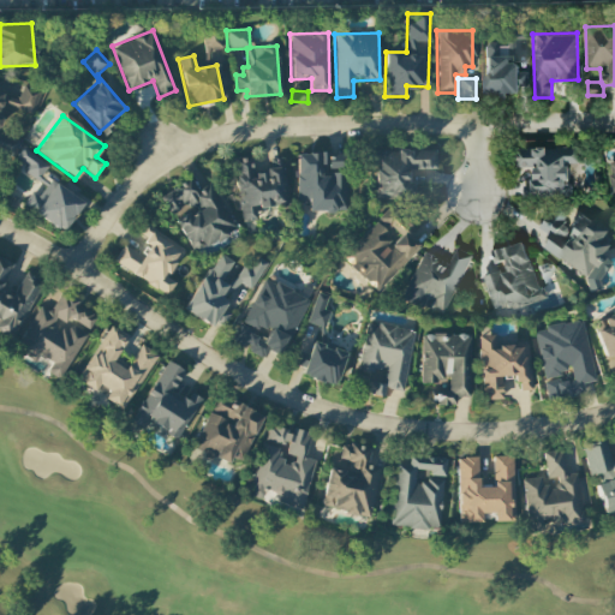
[(571,196),(569,165),(578,165),(578,147),(515,148),(515,167),(532,167),(532,185),(523,186),(523,197),(571,196)]
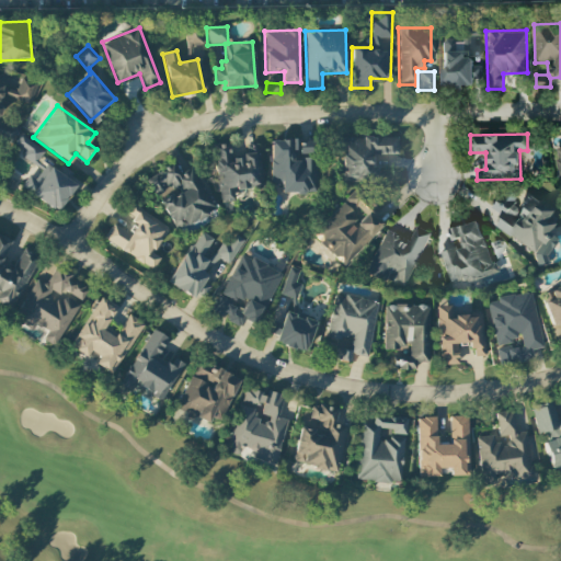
[(21,157),(35,165),(44,151),(21,136),(15,144),(25,150),(21,157)]
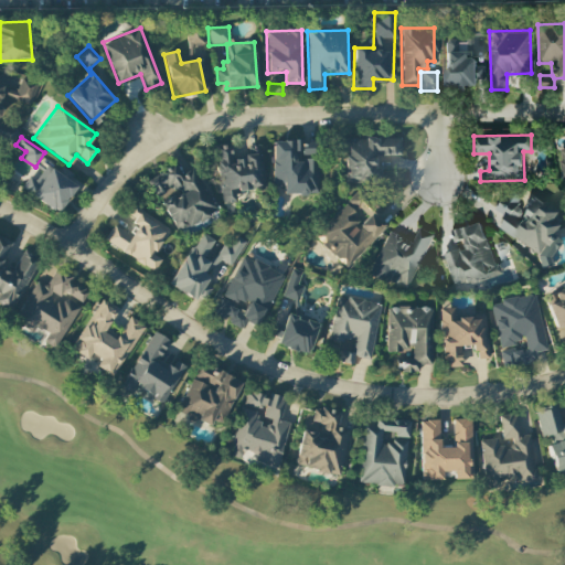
[(400,157),(400,138),(344,139),(345,183),(380,182),(380,168),(373,168),(373,157),(400,157)]
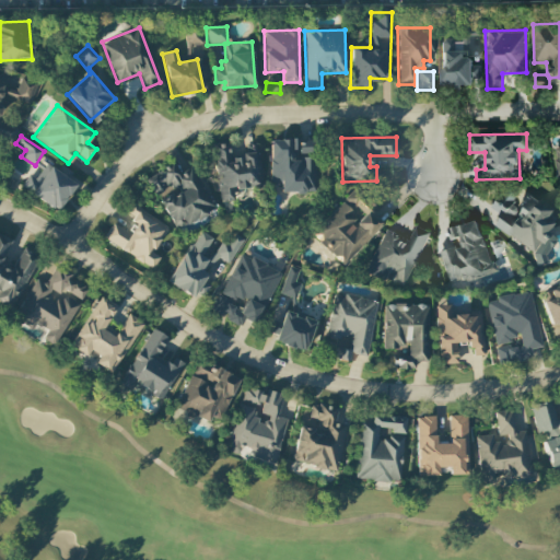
[(269,140),(270,185),(279,185),(279,194),(315,193),(314,139),(269,140)]
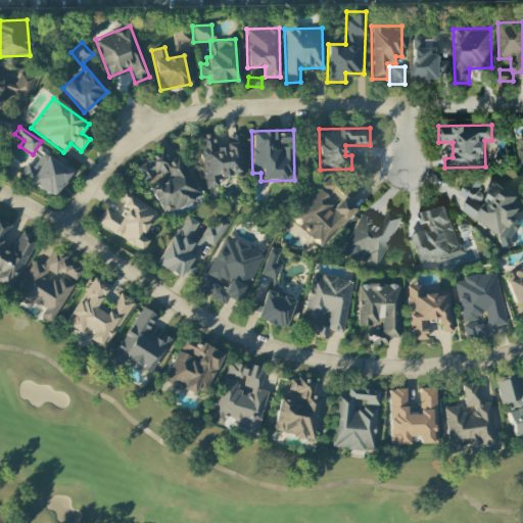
[(204,190),(219,188),(217,178),(243,174),(238,136),(233,137),(234,144),(215,147),(212,134),(196,137),(204,190)]
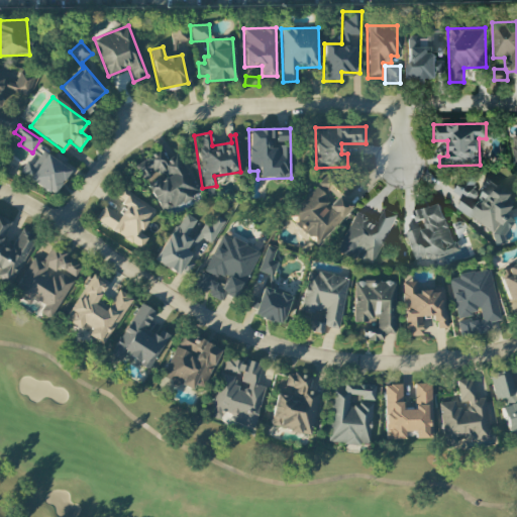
[(26,163),(19,173),(53,195),(70,170),(41,151),(32,166),(26,163)]
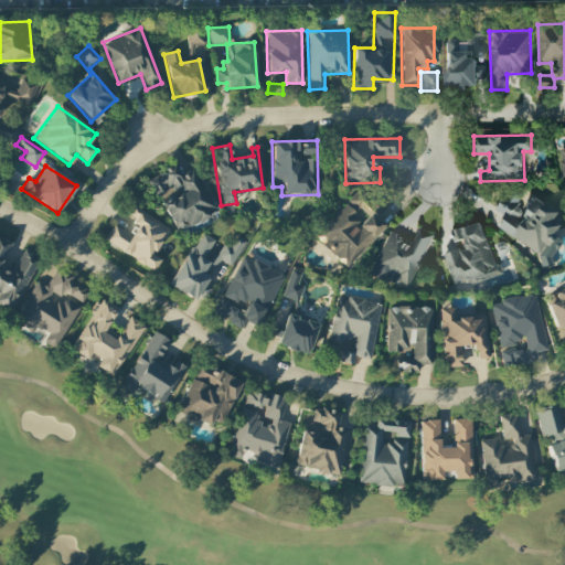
[(315,237),(348,268),(385,227),(376,220),(384,211),(359,189),(315,237)]
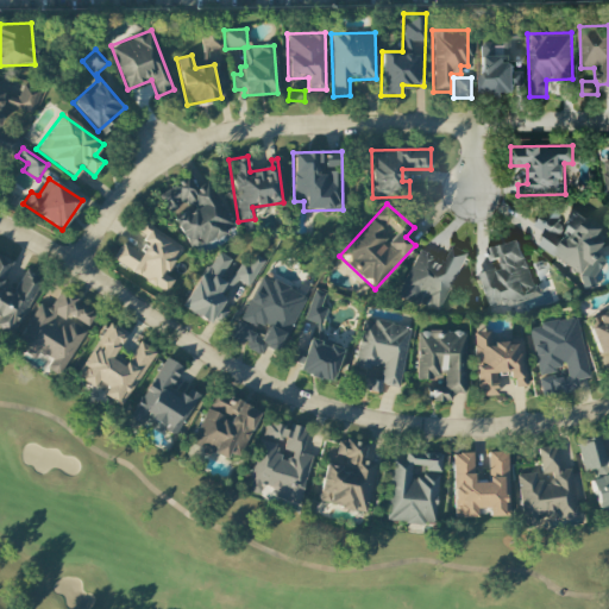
[(537,246),(589,284),(607,261),(594,251),(606,234),(577,214),(563,234),(539,218),(533,226),(545,234),(537,246)]
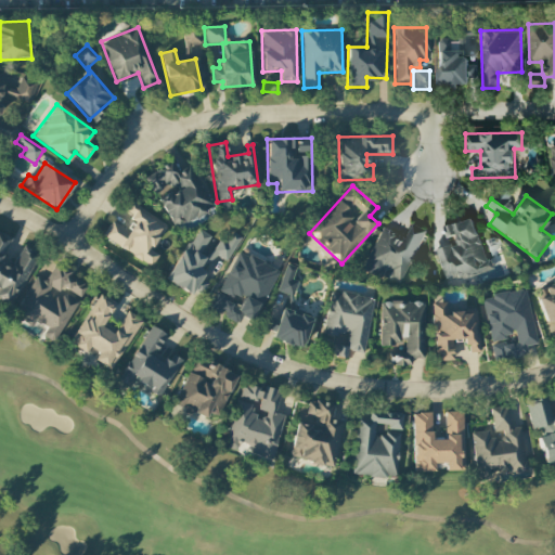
[(166,223),(129,203),(125,210),(133,215),(126,230),(110,221),(101,239),(152,266),(157,255),(151,250),(166,223)]
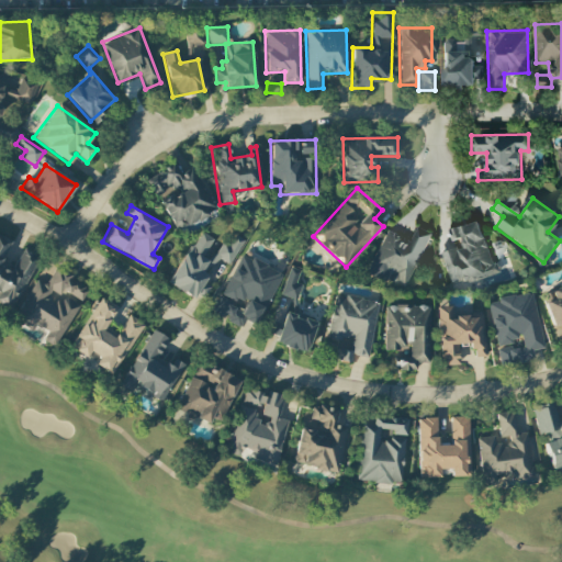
[(448,229),(451,242),(460,238),(463,246),(441,253),(452,287),(497,273),(480,220),(448,229)]
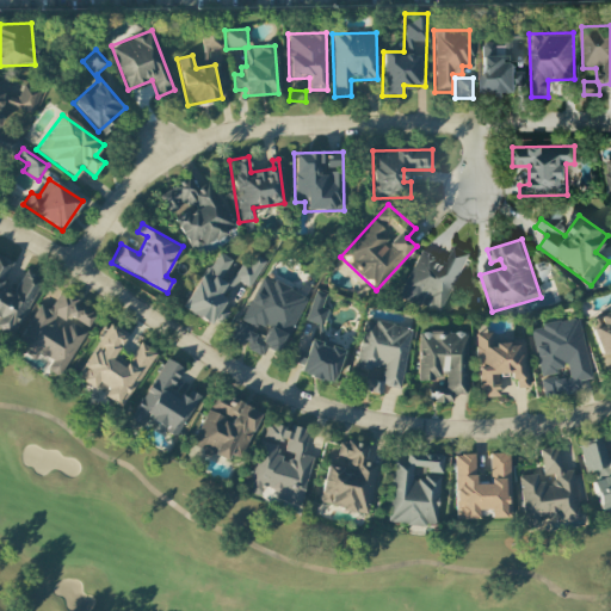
[(439,315),(469,253),(454,245),(445,261),(421,250),(399,296),(439,315)]
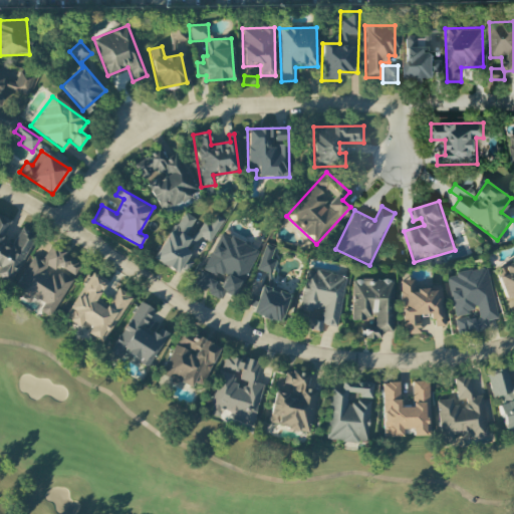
[(154,260),(177,273),(180,267),(187,272),(193,261),(187,257),(199,236),(210,242),(223,220),(210,212),(194,241),(185,236),(195,219),(182,211),(154,260)]
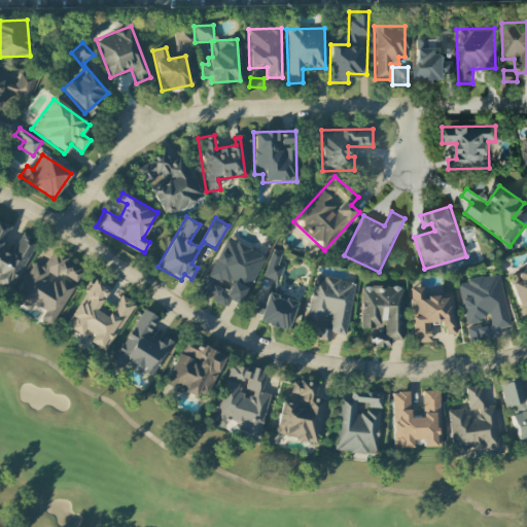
[(34,241),(20,235),(13,250),(3,245),(11,225),(0,220),(0,283),(13,289),(34,241)]
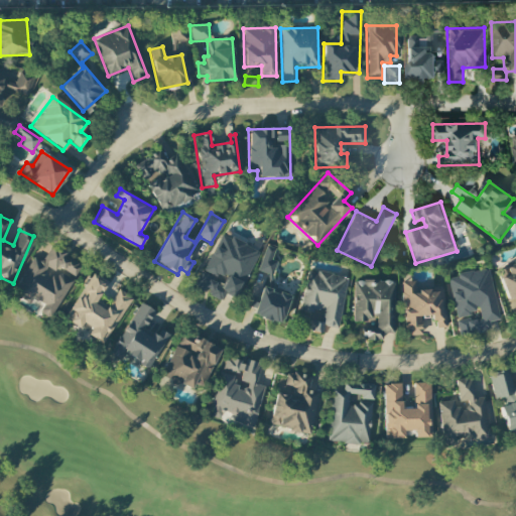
[(258,250),(221,234),(204,270),(225,280),(223,284),(201,275),(197,285),(209,291),(207,294),(221,301),(225,294),(236,299),(258,250)]
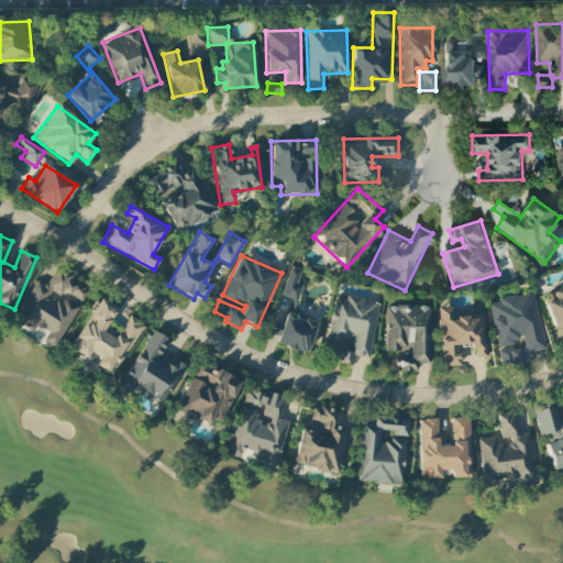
[(88,286),(55,268),(46,285),(34,279),(13,321),(32,331),(34,326),(47,332),(43,341),(57,349),(88,286)]
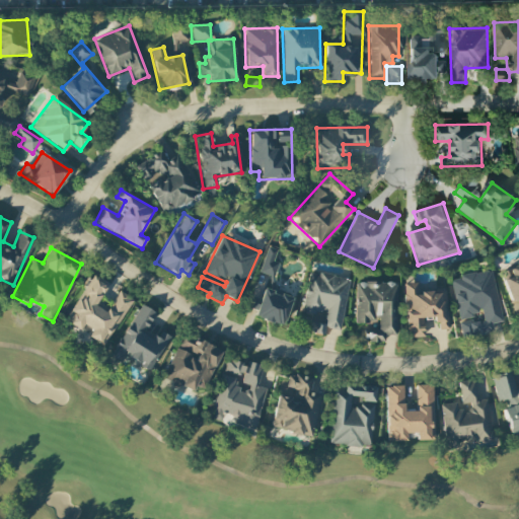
[(274,262),(277,250),(267,247),(261,273),(276,276),(279,263),(274,262)]
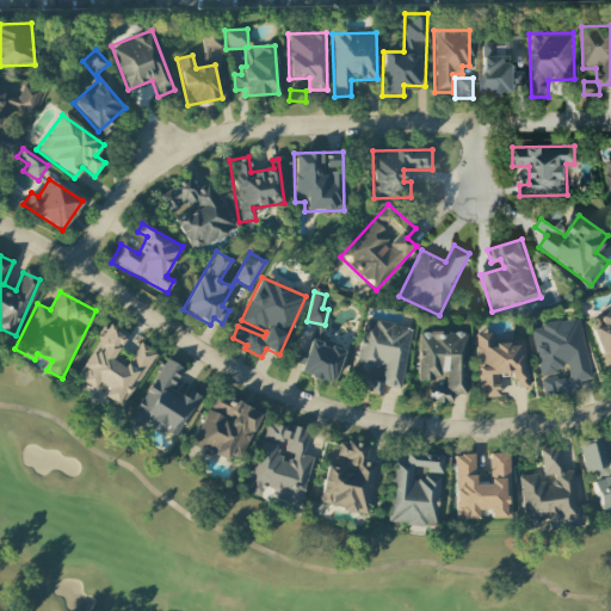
[(610,309),(587,319),(606,368),(610,365),(610,309)]
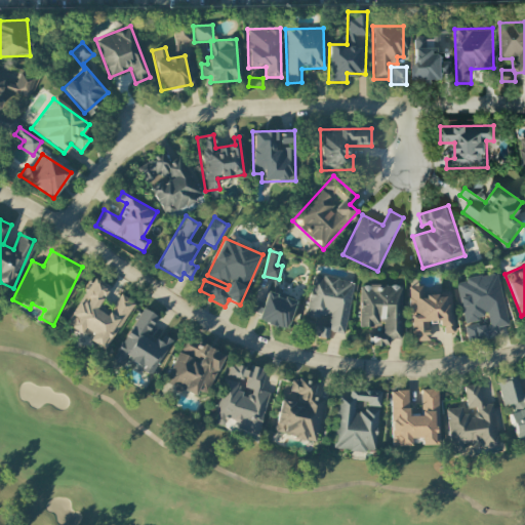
[(467,342),(499,337),(497,327),(507,326),(498,274),(456,280),(462,322),(487,318),(488,324),(465,327),(467,342)]
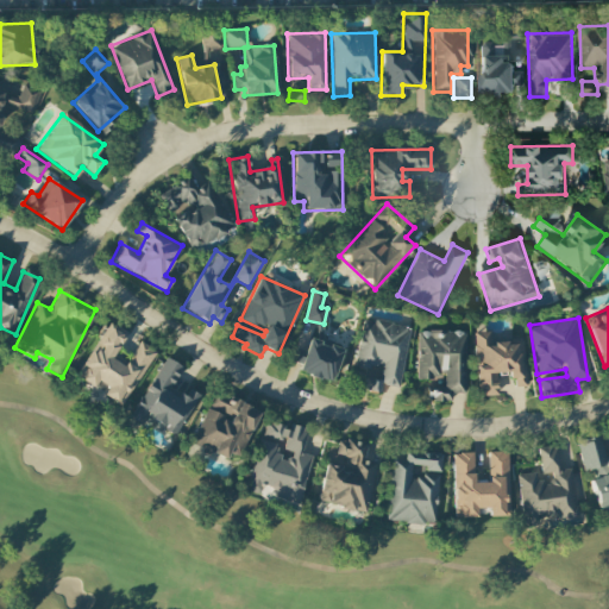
[(410,327),(363,319),(353,369),(372,371),(371,380),(364,378),(362,390),(384,394),(385,385),(400,388),(410,327)]
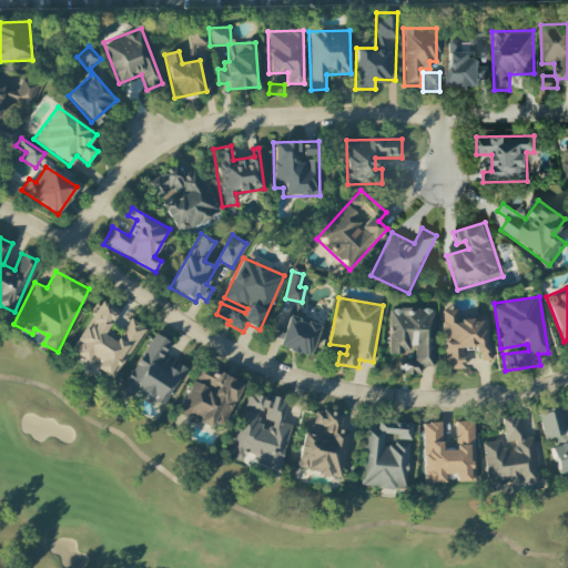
[(103,306),(98,314),(95,313),(94,315),(92,313),(73,341),(79,344),(72,353),(85,362),(90,355),(99,362),(97,366),(107,373),(112,365),(117,368),(144,327),(132,318),(115,342),(102,334),(115,314),(103,306)]
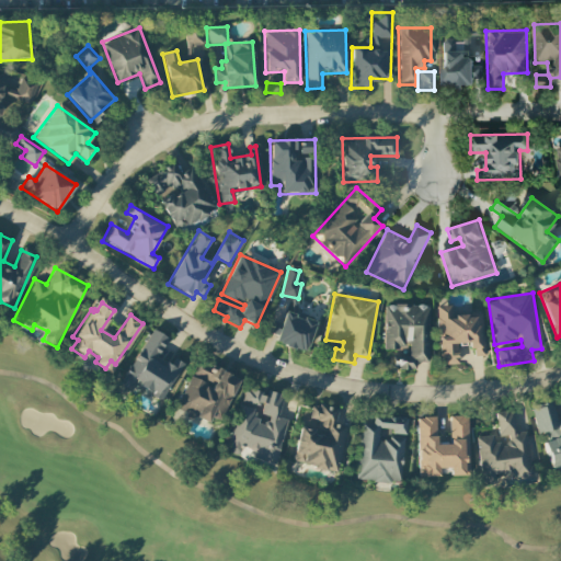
[(384,305),(384,348),(408,348),(407,363),(427,363),(428,305),(384,305)]
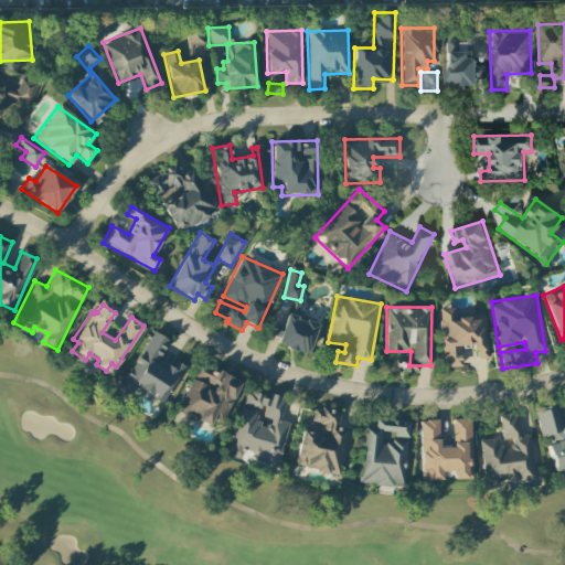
[(439,309),(443,368),(461,366),(460,351),(477,350),(478,359),(488,359),(486,315),(455,316),(454,308),(439,309)]
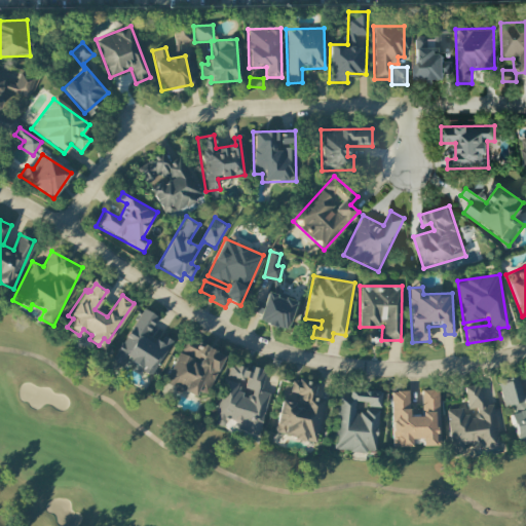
[(257,323),(288,330),(295,300),(263,294),(257,323)]
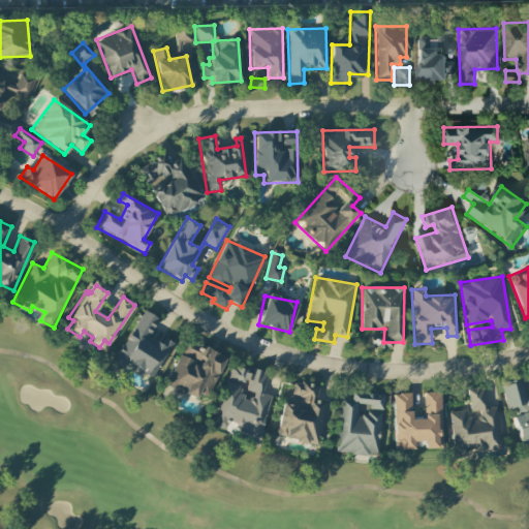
[(173,342),(152,331),(159,319),(142,310),(112,365),(123,371),(126,364),(153,378),(173,342)]
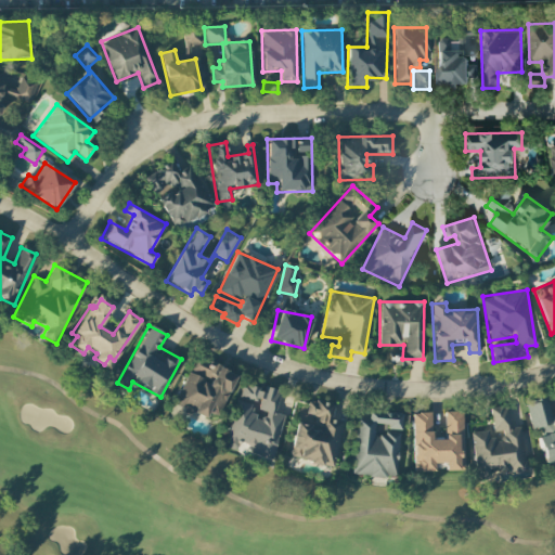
[(211,365),(209,371),(191,363),(175,405),(207,417),(208,413),(219,417),(235,374),(211,365)]
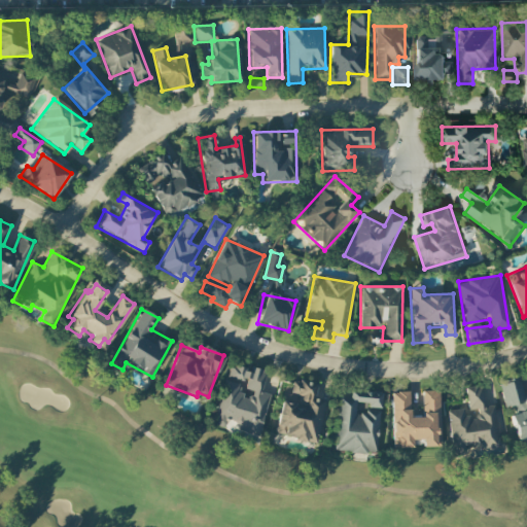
[(258,436),(270,394),(261,392),(267,373),(230,363),(213,425),(225,429),(227,420),(246,425),(244,433),(258,436)]
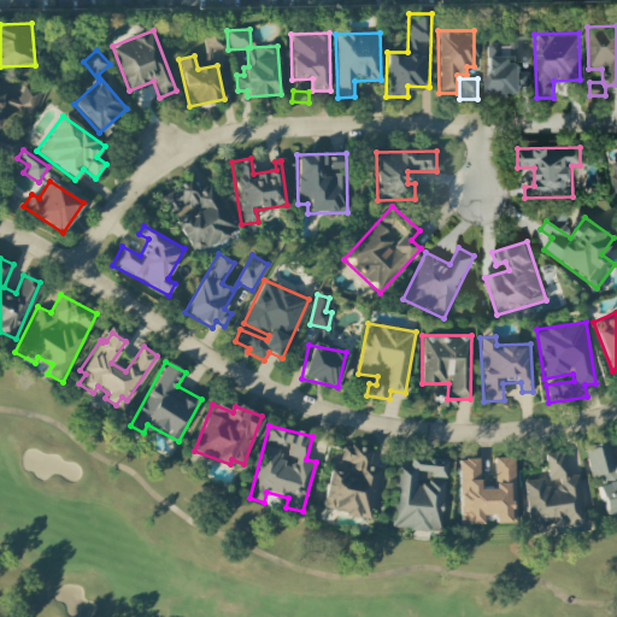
[(605,516),(616,512),(616,459),(611,460),(606,441),(583,447),(591,479),(595,477),(605,516)]
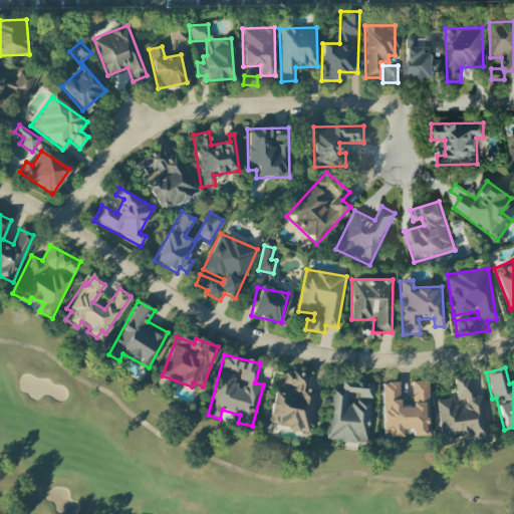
[(317,390),(307,388),(309,375),(279,369),(268,425),(309,433),(317,390)]
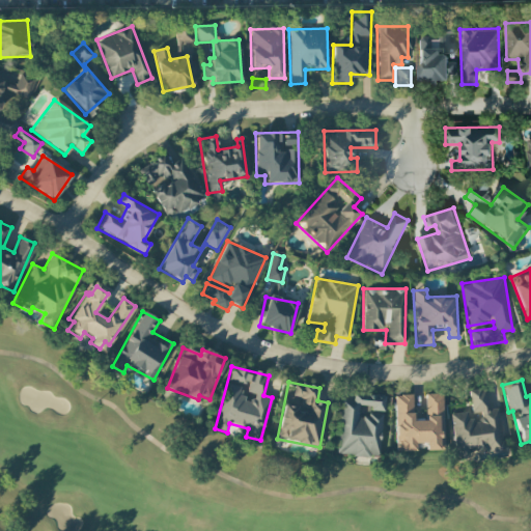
[(450,414),(454,457),(468,456),(468,449),(482,447),(483,453),(502,452),(498,409),(488,409),(486,388),(468,390),(470,412),(450,414)]
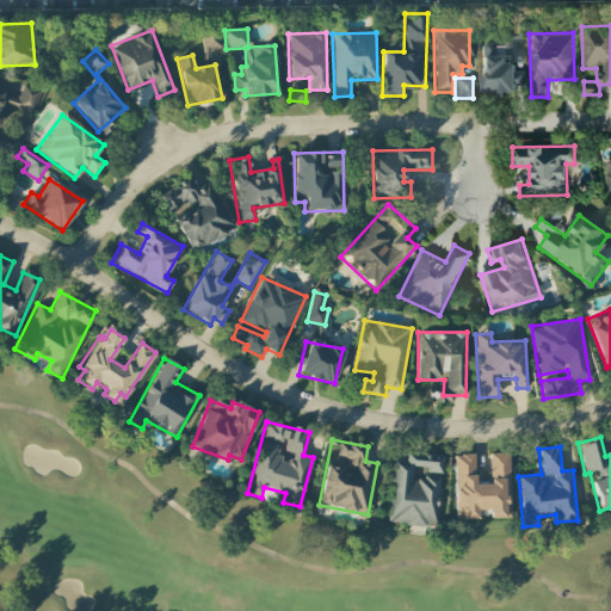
[(456,519),(477,519),(476,511),(489,510),(489,519),(510,518),(508,452),(489,454),(489,483),(475,485),(474,454),(454,455),(456,519)]
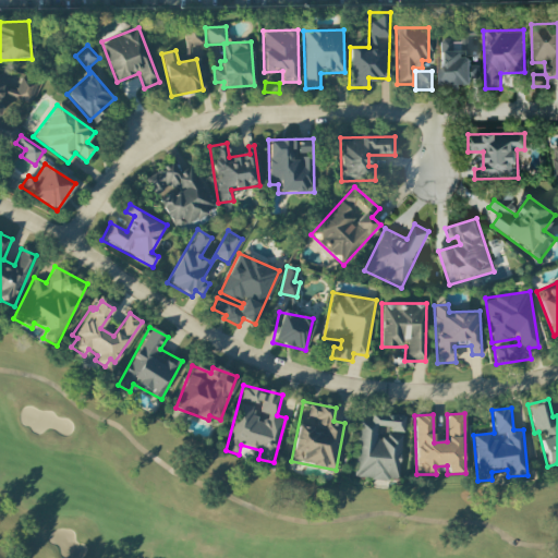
[(354,478),(399,481),(401,432),(404,433),(404,417),(358,415),(354,478)]
